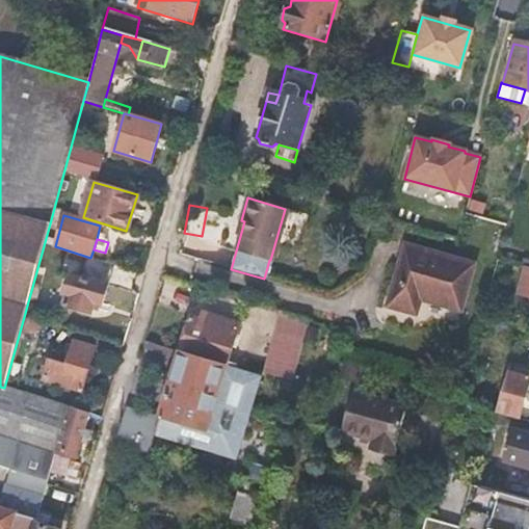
[(475,264),(405,244),(388,303),(417,313),(421,300),(460,312),(475,264)]
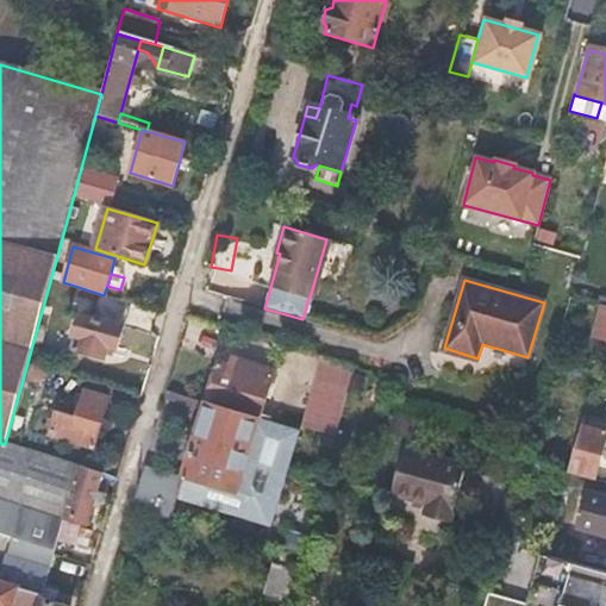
[(130,306),(95,295),(88,319),(77,317),(72,337),(82,341),(77,355),(102,362),(107,348),(117,350),(130,306)]
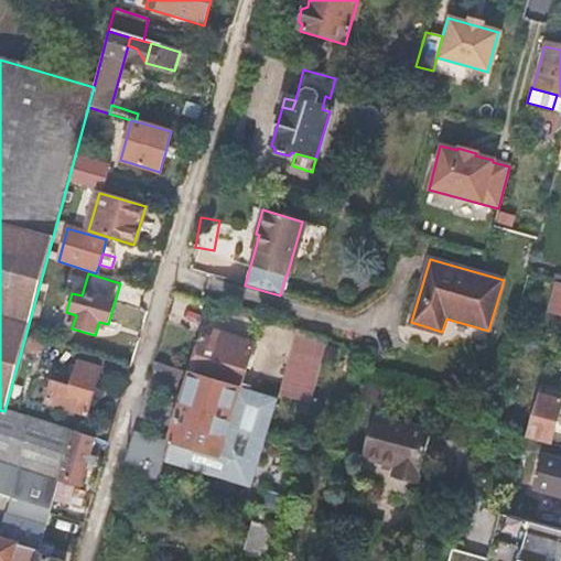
[(560,286),(558,286),(551,310),(560,312),(560,286)]
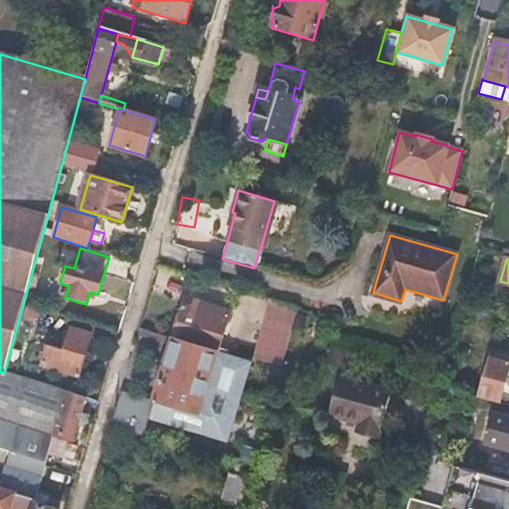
[(280,367),(296,309),(269,300),(253,360),(280,367)]
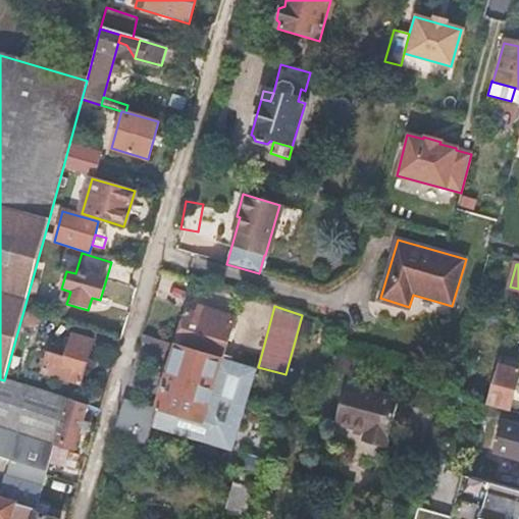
[(200,317),(230,327),(232,321),(217,315),(217,314),(203,309),(200,317)]
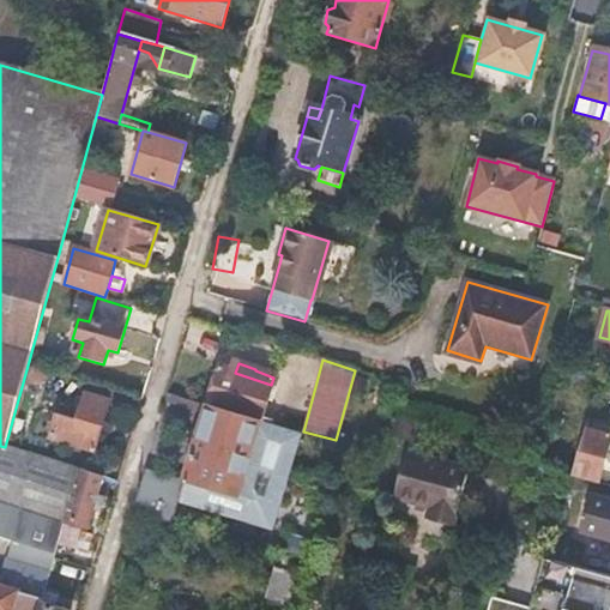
[(259,424),(271,385),(235,373),(221,368),(207,409),(207,411),(259,427),(259,424)]
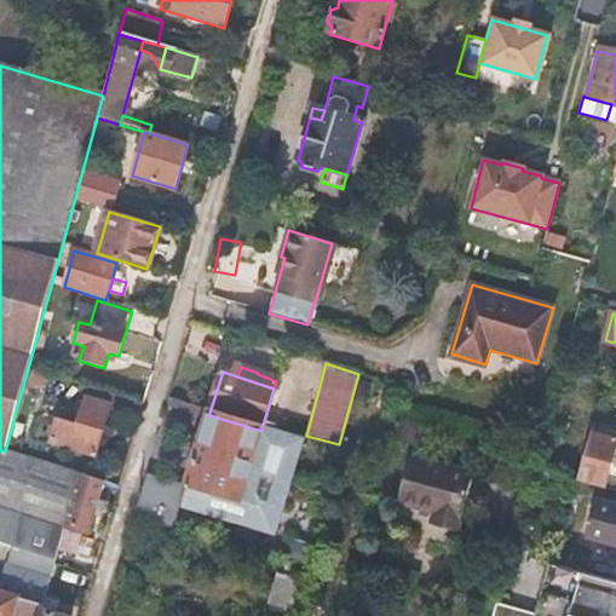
[(189,407),(168,401),(166,409),(186,415),(189,407)]
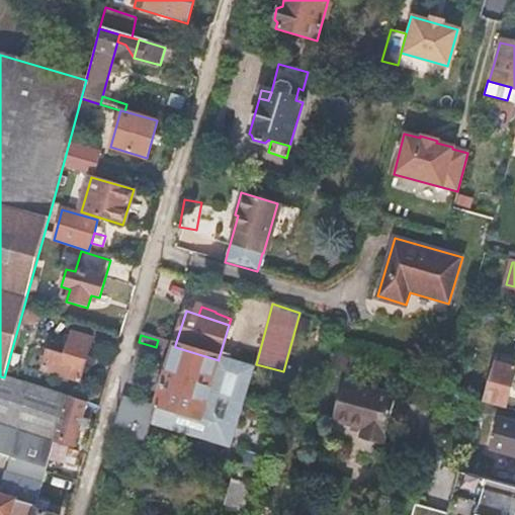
[(45,367),(44,371),(80,382),(91,341),(75,336),(69,358),(49,352),(49,353),(45,367)]
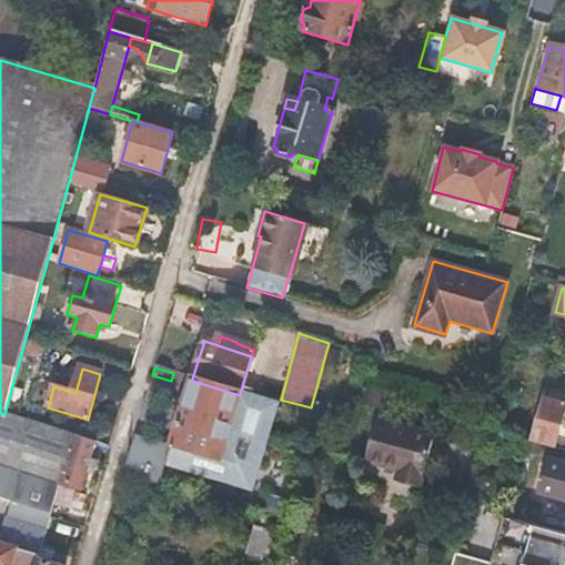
[(173,373),(171,381),(190,386),(192,381),(192,379),(173,373)]
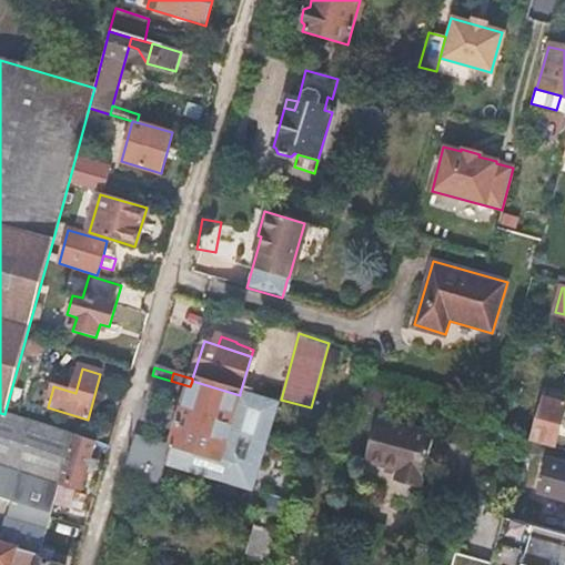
[(240,395),(192,381),(190,386),(167,461),(158,457),(157,460),(134,453),(134,451),(130,450),(122,476),(158,486),(165,465),(252,491),(275,404),(240,393),(240,395)]
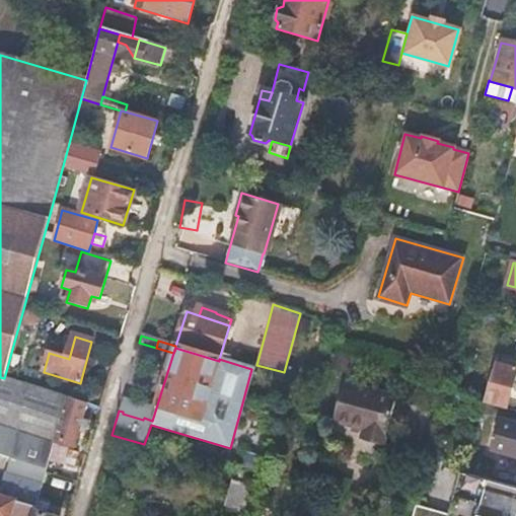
[(38,366),(45,368),(49,354),(42,351),(38,366)]
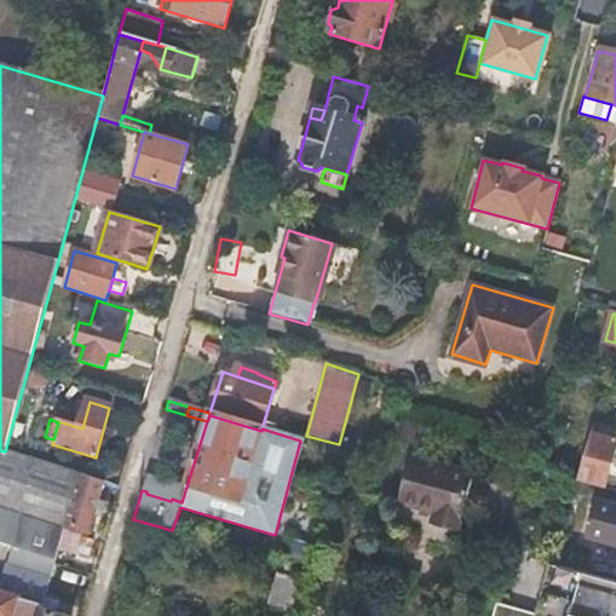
[(591,430),(577,479),(605,487),(615,447),(615,442),(599,438),(600,432),(591,430)]
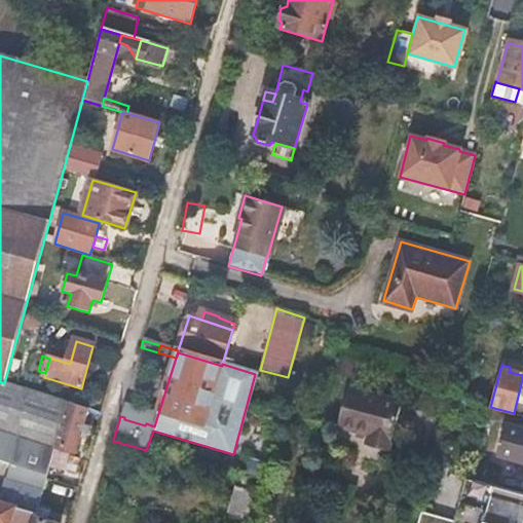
[(67,406),(0,384),(0,431),(53,447),(67,406)]
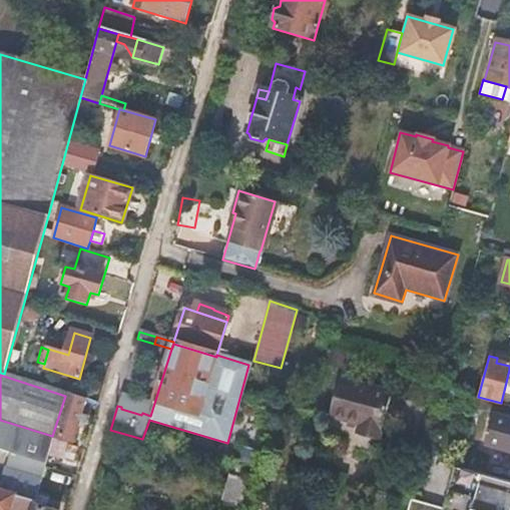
[(389,393),(337,377),(325,415),(354,424),(352,432),(375,439),(389,393)]
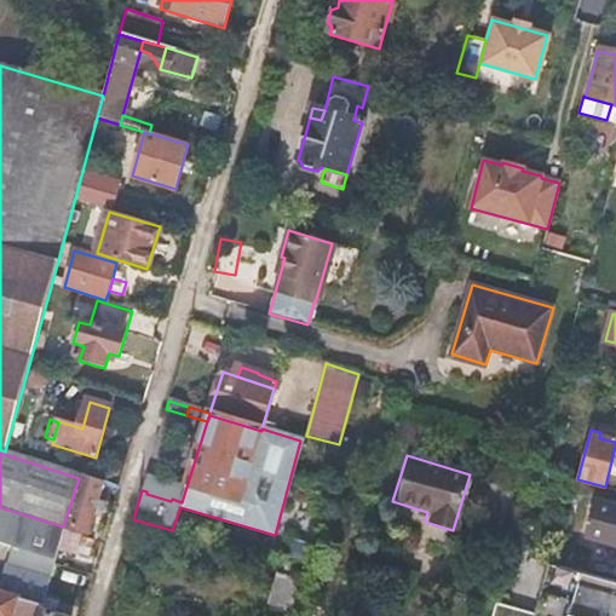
[(63,527),(56,550),(70,553),(78,529),(88,534),(104,482),(80,475),(79,478),(63,527)]
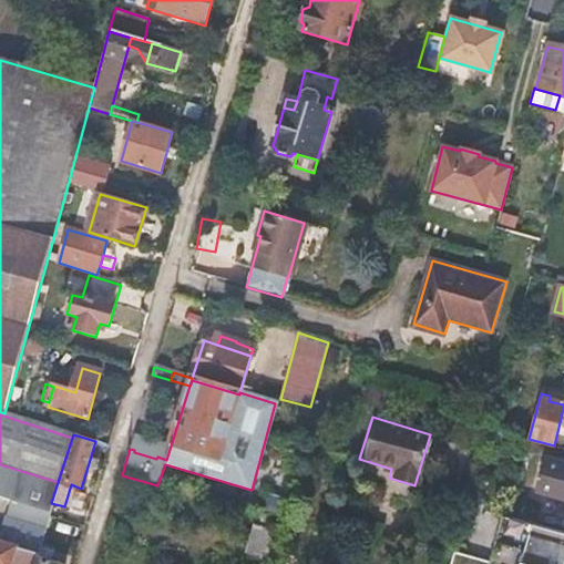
[(563,463),(546,459),(536,494),(559,501),(563,485),(563,463)]
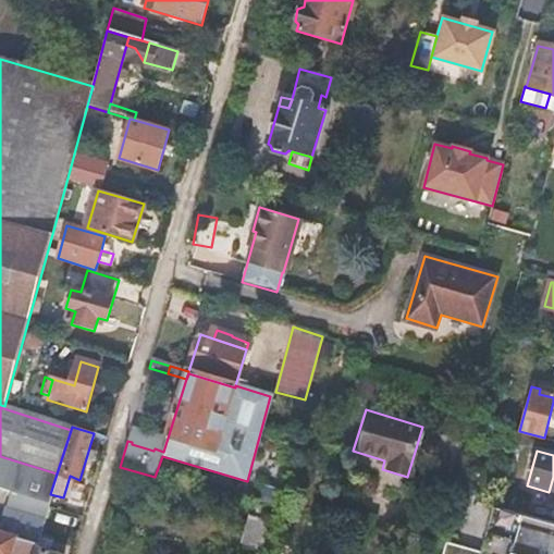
[(50,494),(57,474),(0,456),(0,491),(7,493),(48,505),(50,494)]
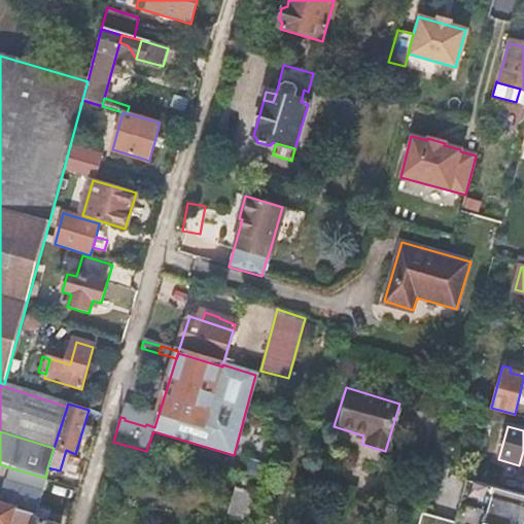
[(6,466),(1,483),(39,494),(45,478),(6,466)]
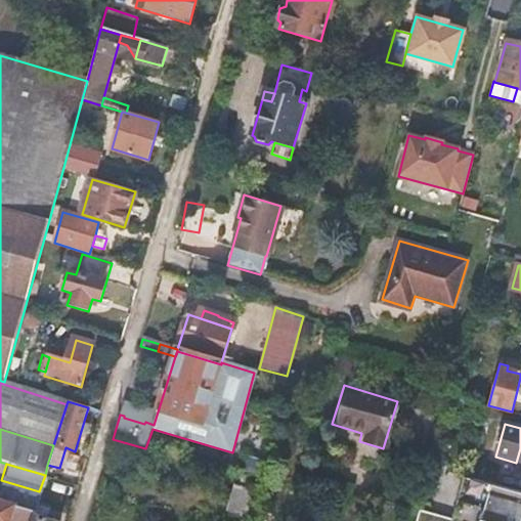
[(254,498),(258,482),(241,477),(236,493),(254,498)]
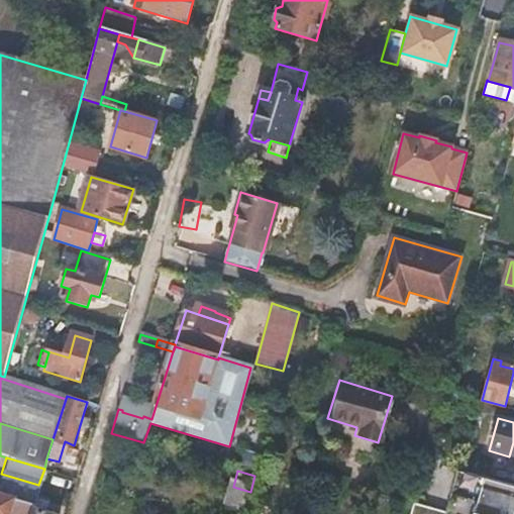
[(513,513),(513,487),(463,473),(451,513),(443,513),(413,504),(410,513),(513,513)]
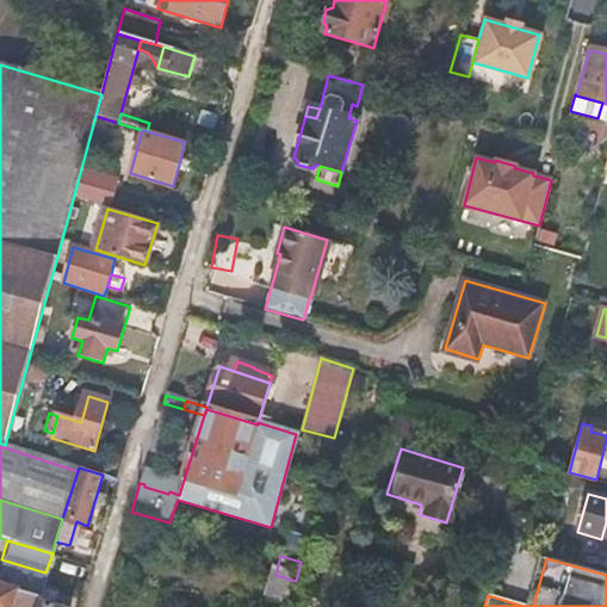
[(35,606),(36,602),(45,573),(1,559),(0,563),(0,606),(35,606)]
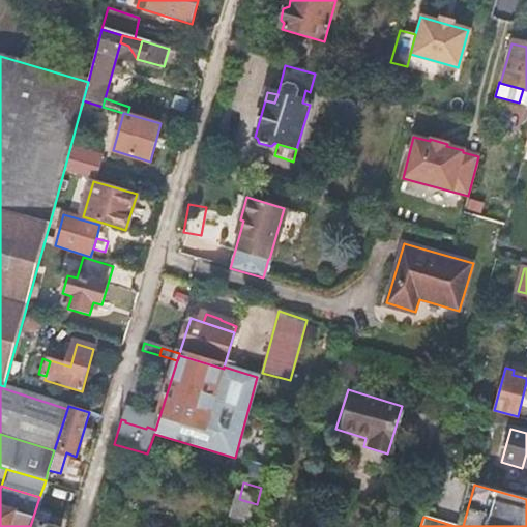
[(250,526),(253,519),(229,511),(225,526),(250,526)]
